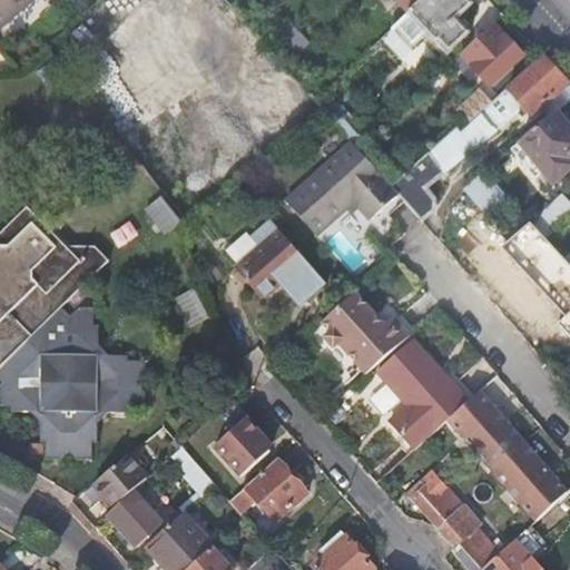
[(0,0),(0,29),(33,0),(0,0)]
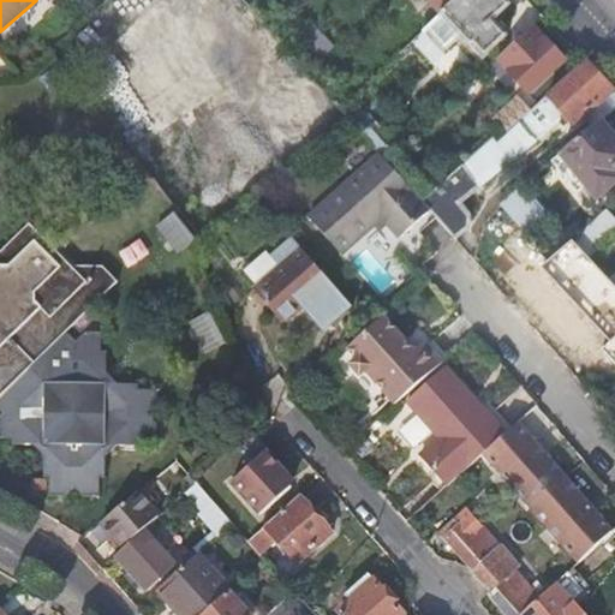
[(454,0),(441,13),(423,30),(442,51),(455,37),(461,43),(465,40),(482,58),(505,37),(490,22),(507,6),(501,0),(454,0)]
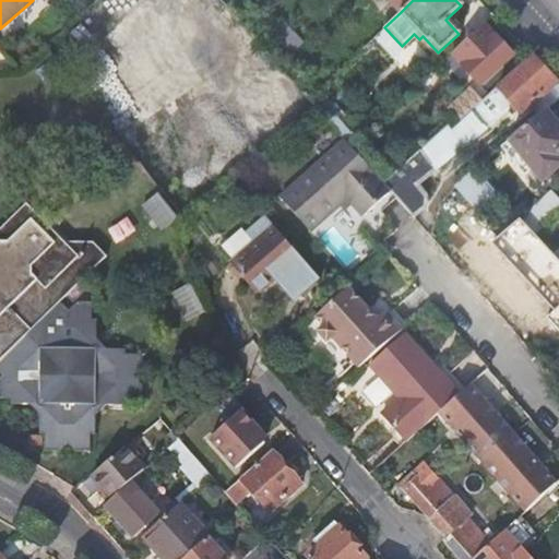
[(389,0),(401,12),(413,0),(389,0)]
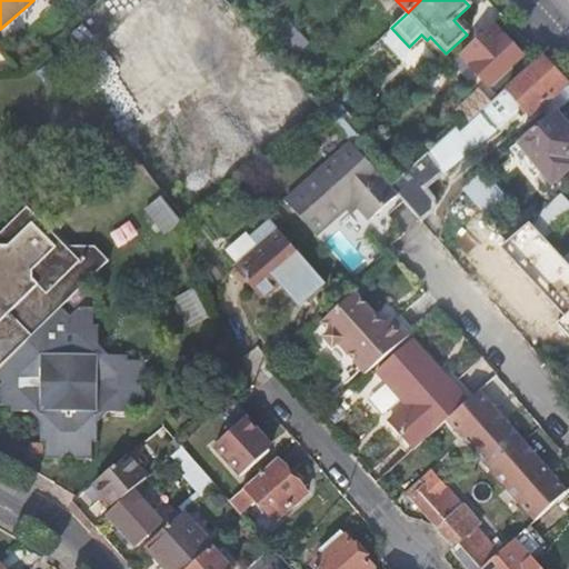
[(507,40),(492,26),(460,56),(489,86),(521,56),(507,40)]
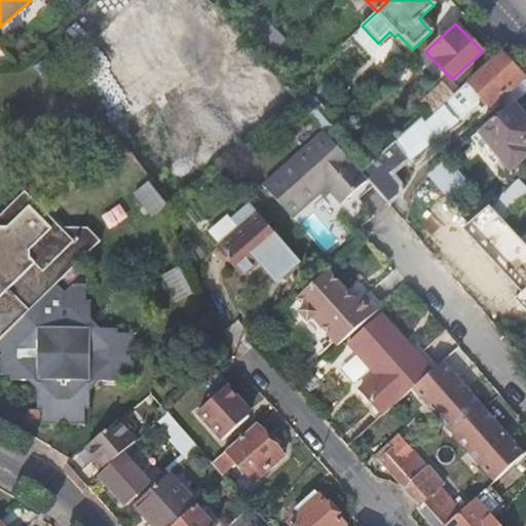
[(368,181),(387,203),(400,192),(400,183),(392,174),(483,99),(491,107),(499,100),(508,109),(525,94),(525,80),(524,78),(512,66),(499,52),(453,95),(431,115),(423,122),(420,119),(361,173),(368,181)]
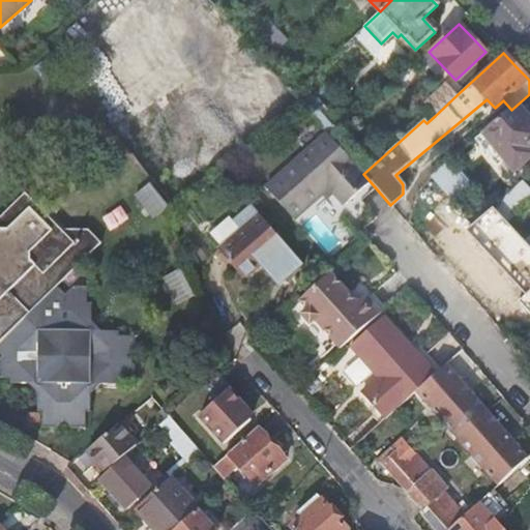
[(424,104),(435,116),(457,95),(446,84),(424,104)]
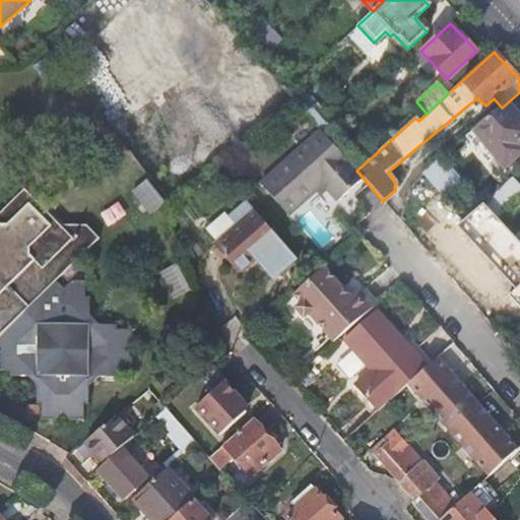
[(317,104),(306,114),(320,130),(327,138),(345,122),(335,110),(328,115),(317,104)]
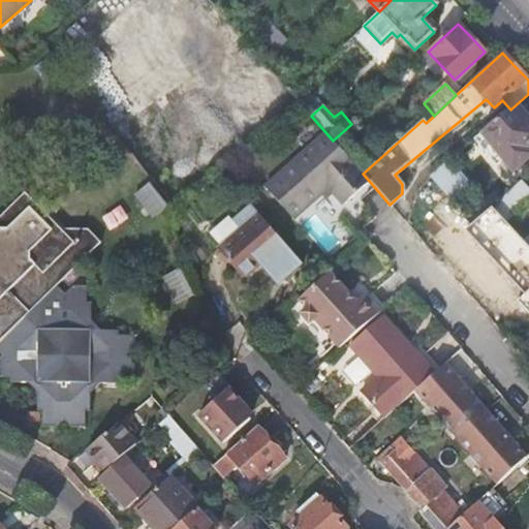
[(528,120),(518,105),(483,133),(514,173),(528,160),(528,120)]
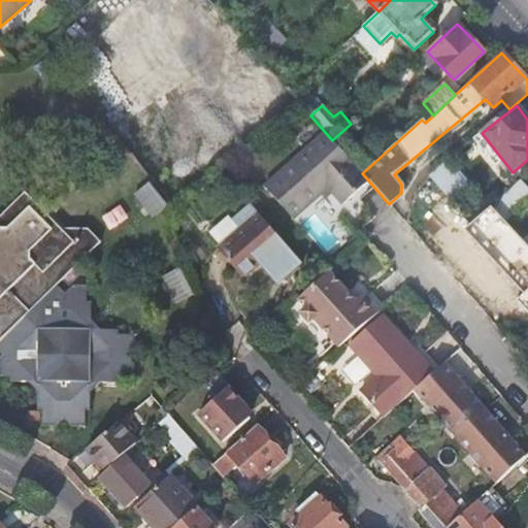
[(362,173),(332,140),(325,132),(265,186),(293,219),(322,195),(329,188),(332,193),(342,205),(357,192),(369,182),(362,173)]
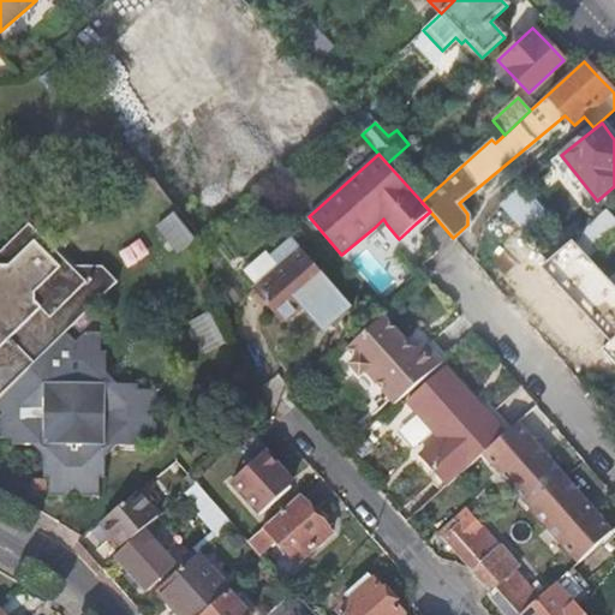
[(549,214),(520,185),(500,201),(529,233),(549,214)]
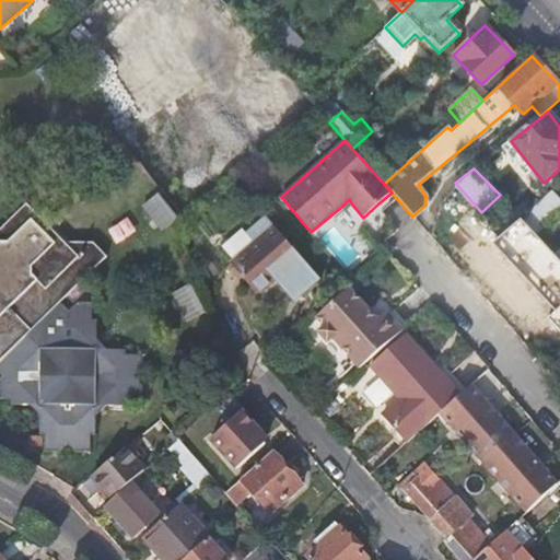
[(147,203),(164,226),(181,214),(163,191),(147,203)]
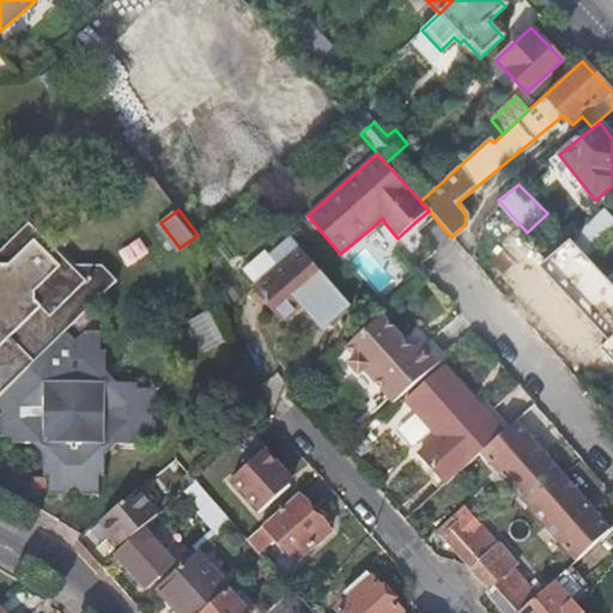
[(612,219),(605,211),(574,242),(589,260),(612,235),(612,219)]
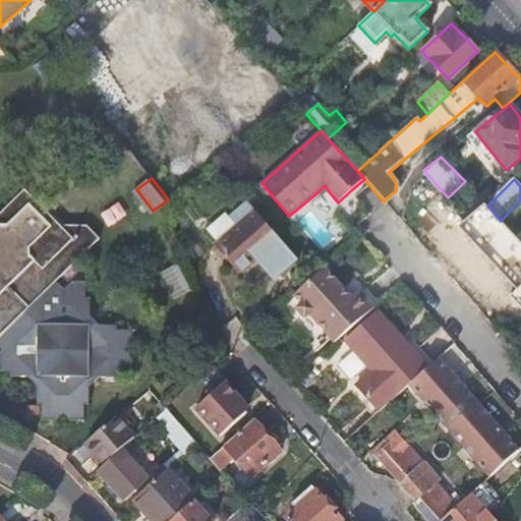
[(325,185),(317,192),(321,196),(328,190),(325,185)]
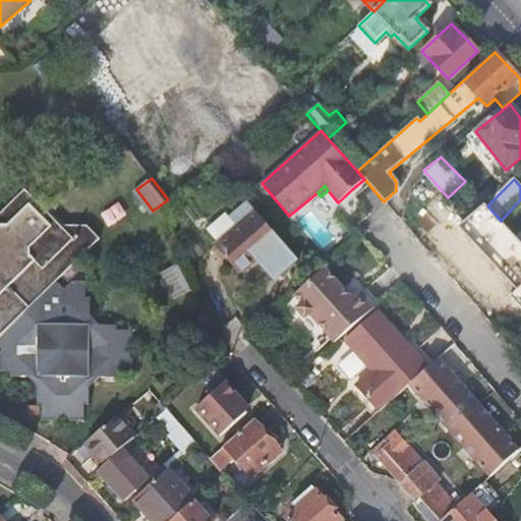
[(0,346),(1,348),(0,349),(0,369),(8,370),(8,373),(26,373),(38,386),(38,403),(42,403),(42,418),(55,418),(63,411),(70,419),(84,419),(84,404),(89,404),(90,386),(101,374),(118,374),(118,370),(134,371),(134,359),(125,350),(134,341),(134,328),(119,328),(119,324),(100,325),(92,315),(92,293),(88,293),(88,280),(71,280),(63,287),(57,281),(101,237),(89,225),(52,224),(32,203),(33,194),(26,187),(0,213),(0,346)]
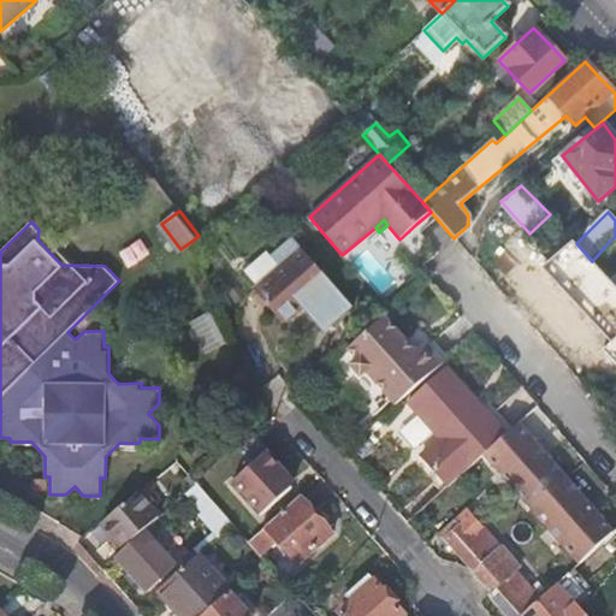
[(332,283),(302,248),(255,290),(270,308),(285,325),(332,283)]
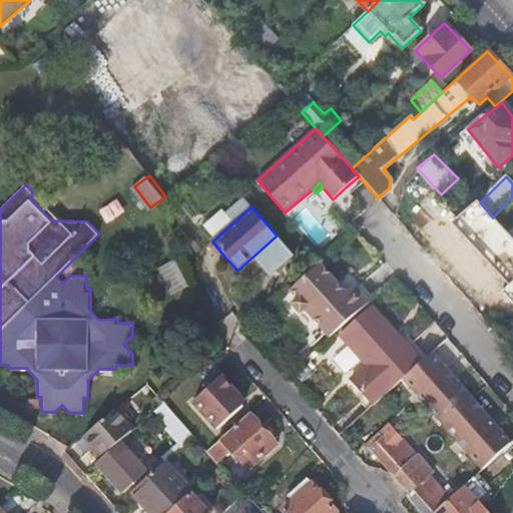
[(160,268),(175,294),(191,285),(176,259),(160,268)]
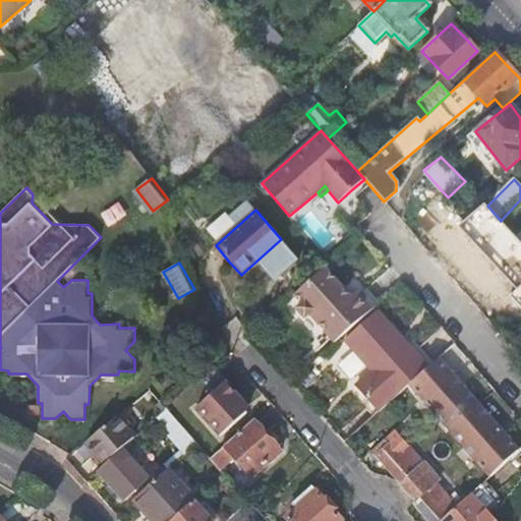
[(335,343),(375,306),(360,288),(351,295),(327,267),(321,272),(293,295),(302,304),(296,309),(300,313),(305,319),(310,314),(335,343)]
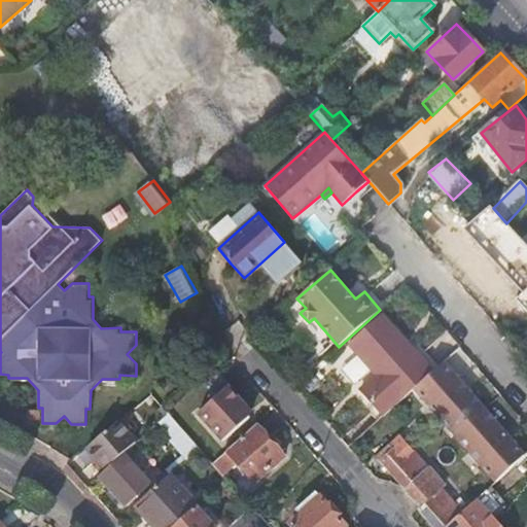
[(372,403),(383,417),(415,389),(433,373),(382,314),(349,344),(377,376),(360,391),(372,403)]
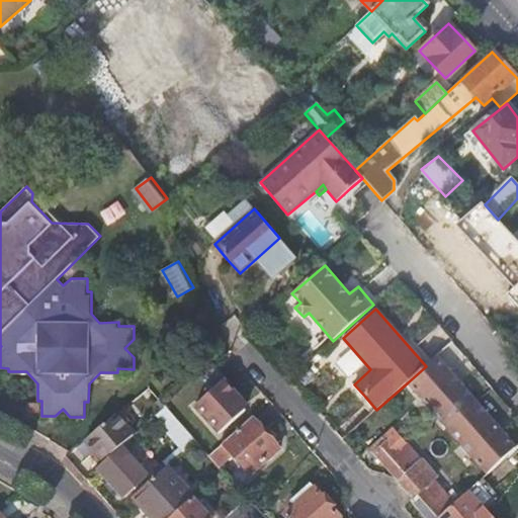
[(426,366),(408,382),(488,476),(516,449),(498,427),(455,380),(436,357),(426,366)]
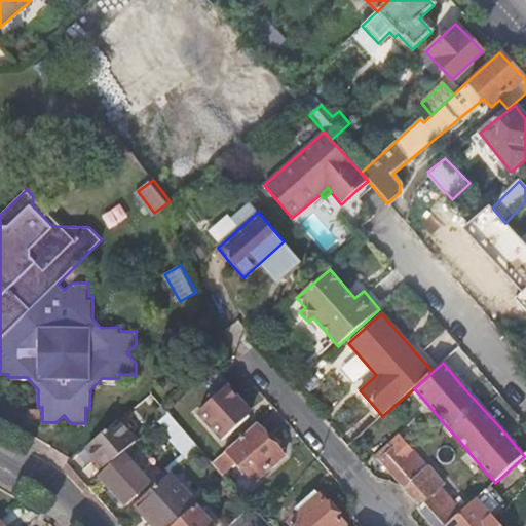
[(232,393),(226,387),(197,413),(222,440),(249,416),(236,403),(238,401),(232,393)]
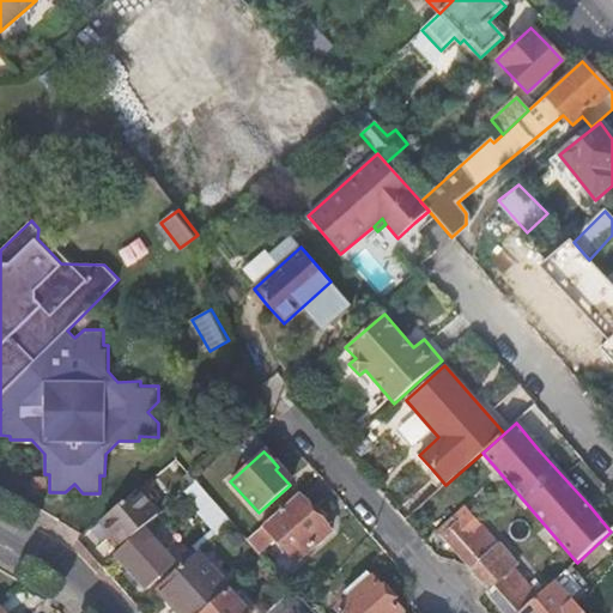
[(196,484),(195,481),(188,489),(204,507),(211,499),(196,484)]
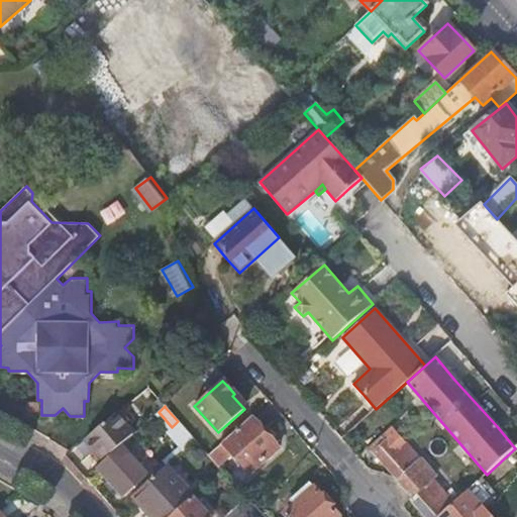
[(93,451),(102,462),(121,445),(133,434),(116,414),(83,440),(93,451)]
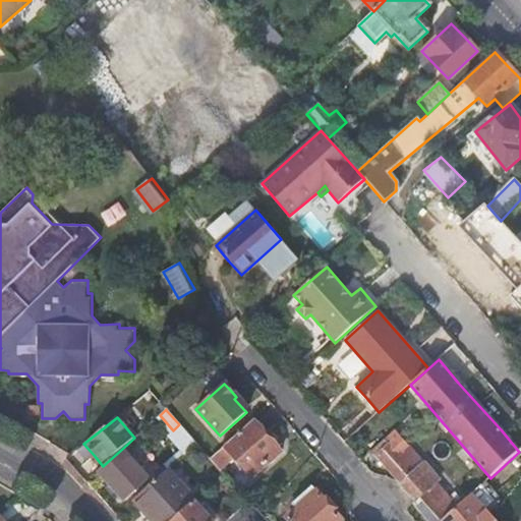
[(210,459),(220,469),(233,458),(250,478),(280,452),(267,437),(253,421),(210,459)]
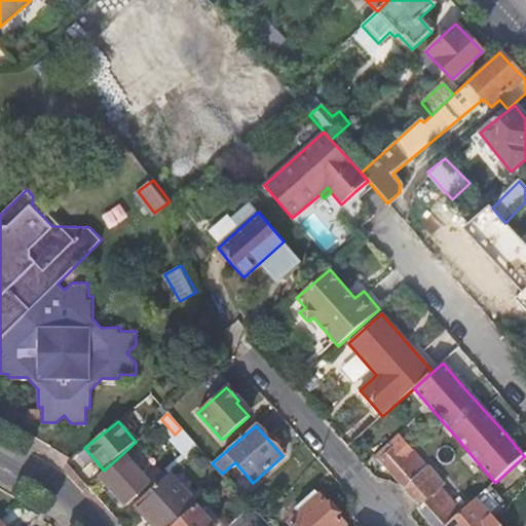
[(192,454),(198,448),(181,428),(175,435),(192,454)]
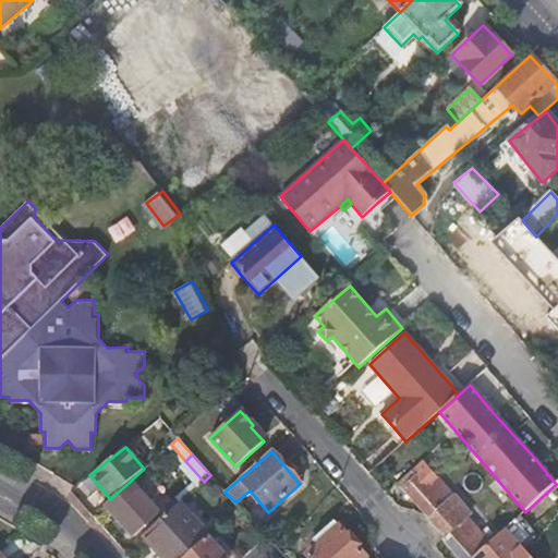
[(428,519),(429,521),(431,521),(431,522),(447,537),(441,541),(453,554),(457,557),(473,557),(489,544),(466,519),(471,516),(453,495),(452,496),(436,478),(437,477),(421,459),(396,481),(412,498),(428,518),(428,519)]
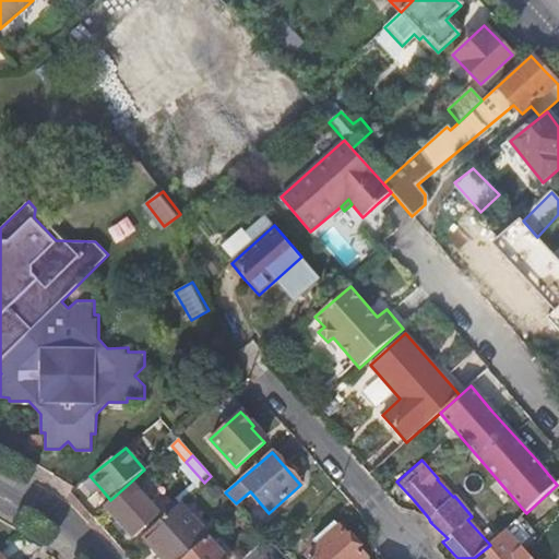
[(110,500),(105,506),(119,522),(125,527),(129,532),(132,537),(159,513),(131,482),(110,500)]
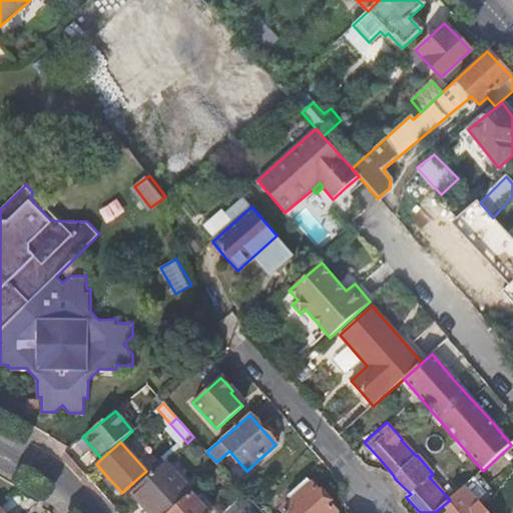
[(168,512),(189,494),(163,464),(132,492),(139,501),(146,509),(150,506),(156,512),(168,512)]
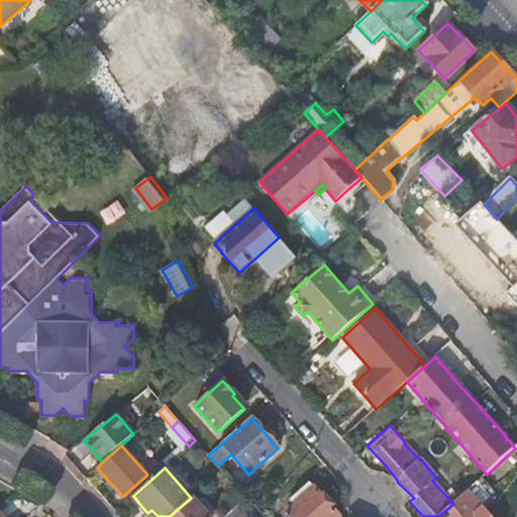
[(115,488),(110,483),(104,487),(110,493),(115,488)]
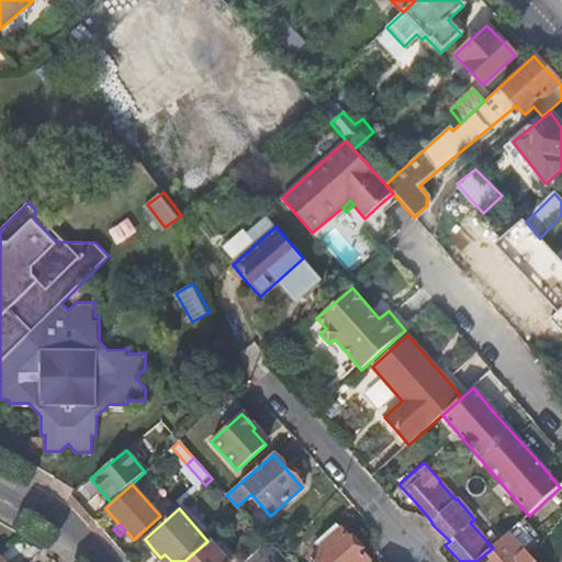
[(307,559),(310,561),(368,561),(369,561),(355,546),(341,530),(336,535),(330,529),(313,543),(318,550),(307,559)]
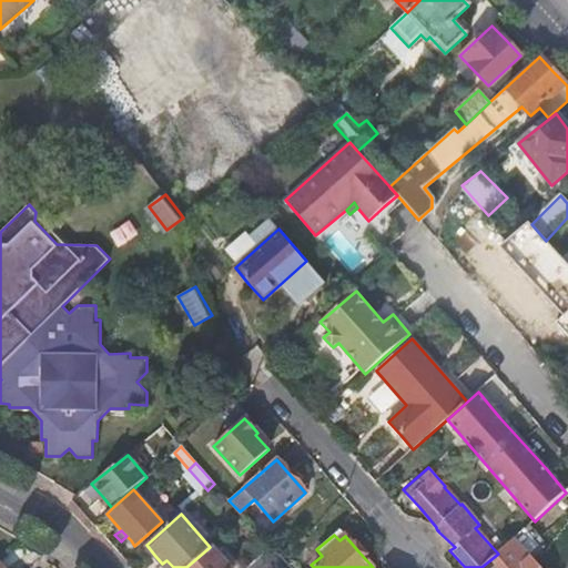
[(498,554),(482,567),(536,567),(513,541),(498,554)]
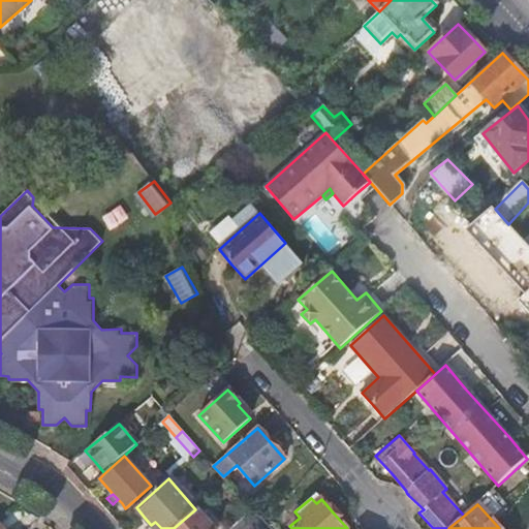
[(212,528),(195,509),(174,528),(212,528)]
